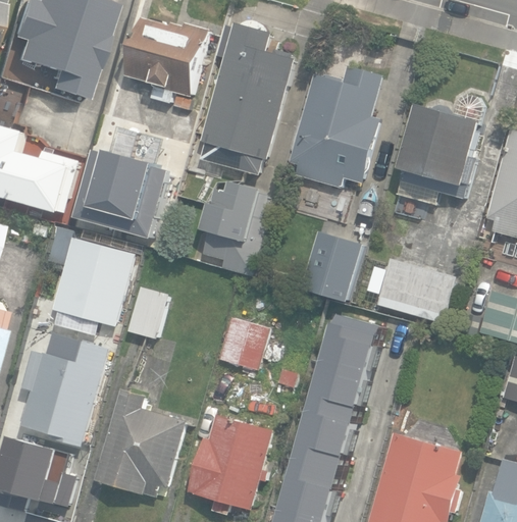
[(100,35),(110,4),(103,2),(101,0),(17,0),(5,36),(16,40),(10,58),(49,71),(44,88),(79,100),(90,68),(92,68),(101,36),(100,35)]
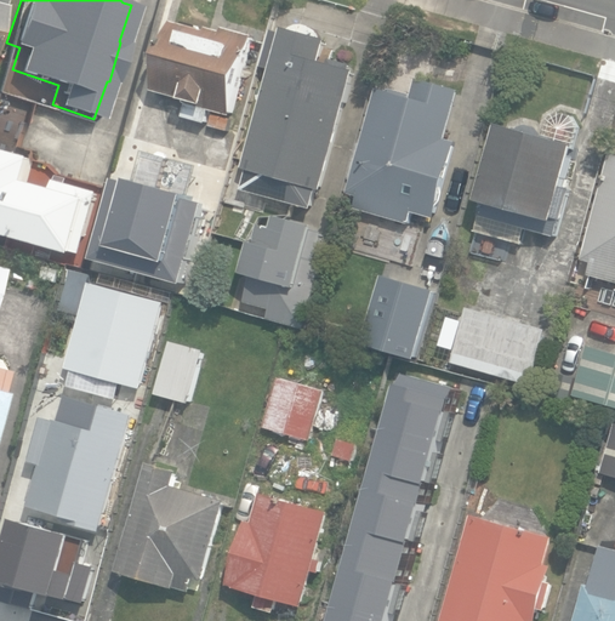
[(205,110),(229,117),(252,34),(215,24),(214,28),(199,24),(198,29),(166,20),(147,91),(177,100),(181,103),(177,117),(201,123),(205,110)]
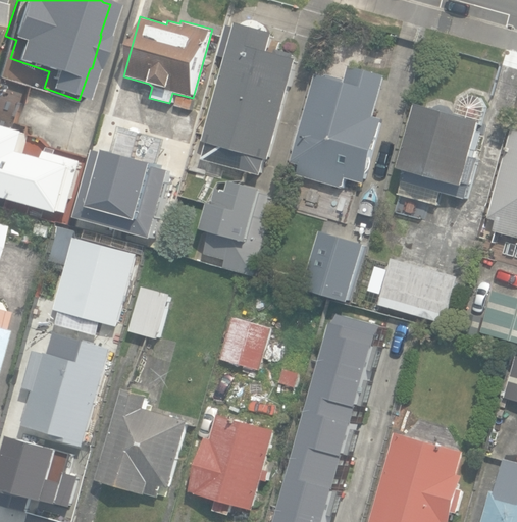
[(265,51),(270,33),(264,32),(264,29),(263,25),(260,23),(256,21),(252,20),(247,20),(242,22),(240,24),(233,22),(200,142),(204,143),(200,159),(258,175),(263,158),(266,159),(294,59),(291,58),(292,54),(274,49),(273,53),(265,51)]
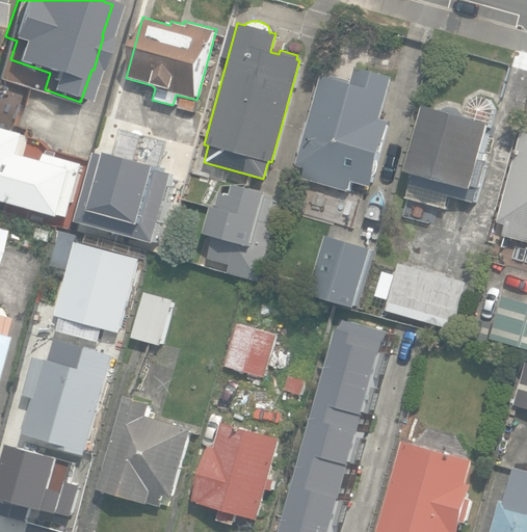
[(292,176),(347,192),(350,181),(369,187),(388,122),(378,120),(390,77),(353,68),(349,81),(332,75),(326,78),(319,76),(292,176)]
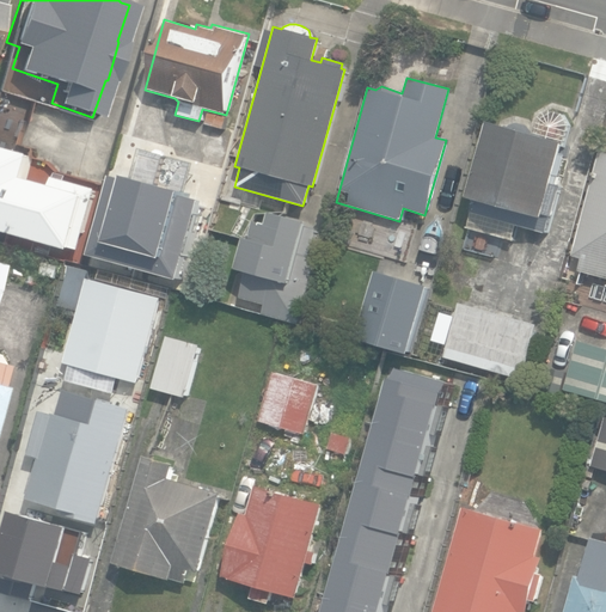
[(0,115),(16,120),(20,102),(0,97),(0,115)]
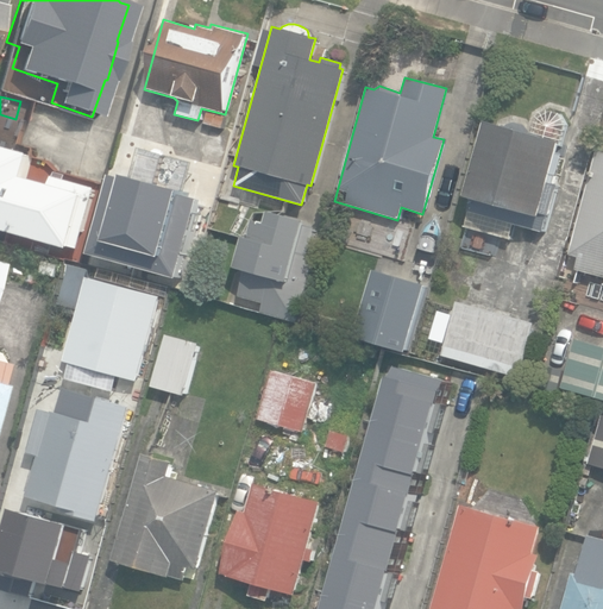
[(559,143),(557,143),(563,124),(557,113),(545,110),(533,115),(527,133),(484,121),(463,196),(469,199),(460,226),(507,239),(512,224),(541,232),(546,215),(548,214),(556,186),(548,183),(556,157),(559,158),(563,145),(559,144),(559,143)]
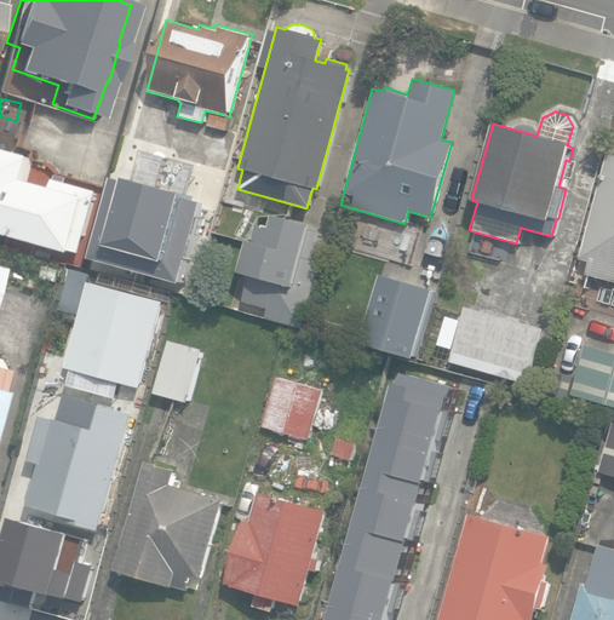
[(0,233),(66,252),(67,250),(75,252),(92,191),(62,182),(63,178),(51,174),(50,179),(47,178),(45,187),(22,181),(28,156),(19,154),(22,148),(0,142),(0,233)]
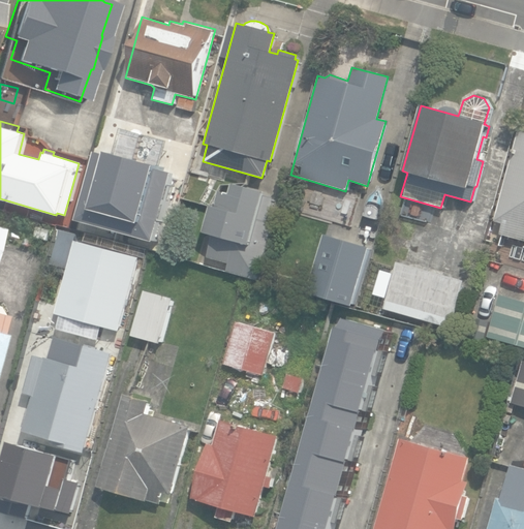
[(500,223),(497,235),(523,242),(521,248),(523,248),(523,132),(515,136),(491,221),(500,223)]
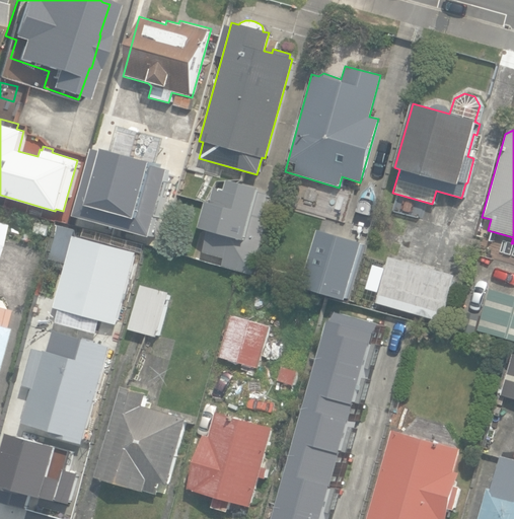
[(109,154),(96,150),(77,217),(153,238),(172,171),(159,167),(159,164),(111,151),(109,154)]
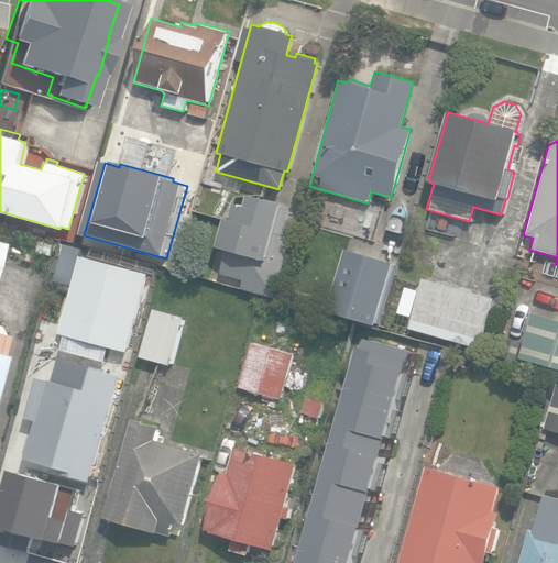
[(227,220),(222,219),(216,246),(225,250),(219,273),(240,278),(238,289),(273,298),(288,238),(282,235),(288,210),(280,208),(280,203),(247,196),(243,208),(231,205),(227,220)]
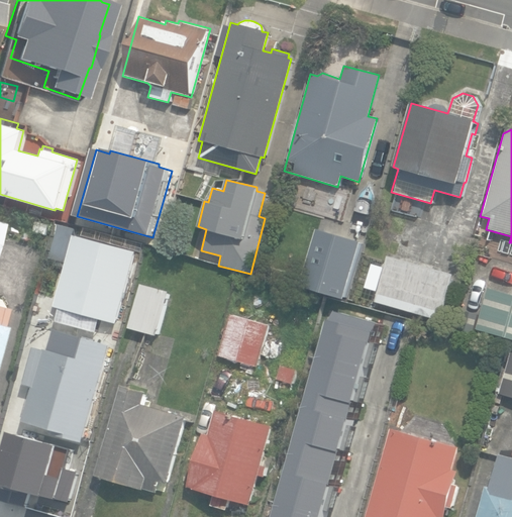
[(42,235),(45,224),(32,220),(29,231),(42,235)]
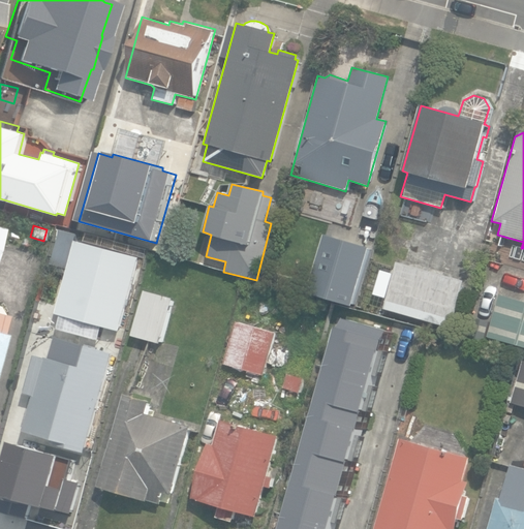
[(62,269),(72,234),(56,229),(47,265),(62,269)]
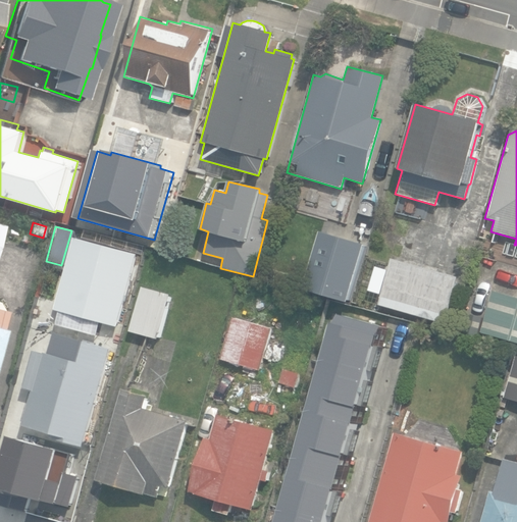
[(135,254),(70,237),(51,309),(56,310),(52,324),(94,335),(97,322),(115,327),(135,254)]
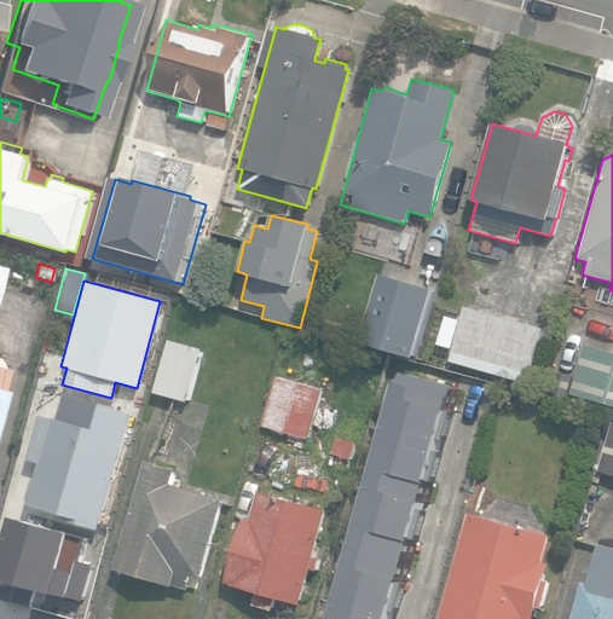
[(408,351),(424,291),(388,281),(370,340),(408,351)]
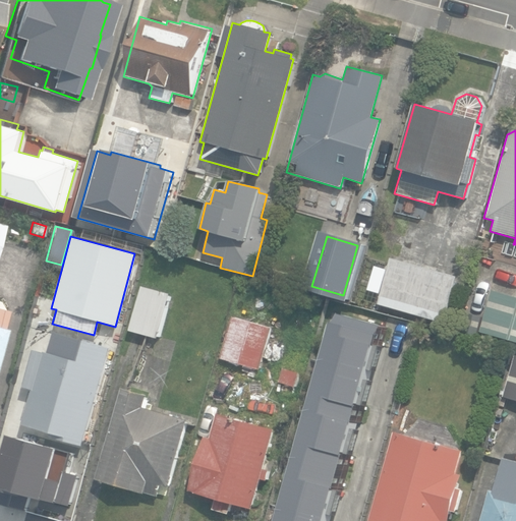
[(456,276),(388,256),(385,269),(371,265),(364,290),(378,293),(375,304),(442,324),(456,276)]
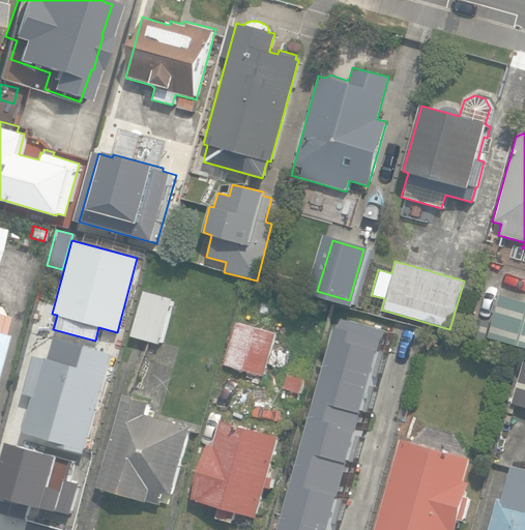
[(141,291),(128,335),(157,344),(170,298),(141,291)]
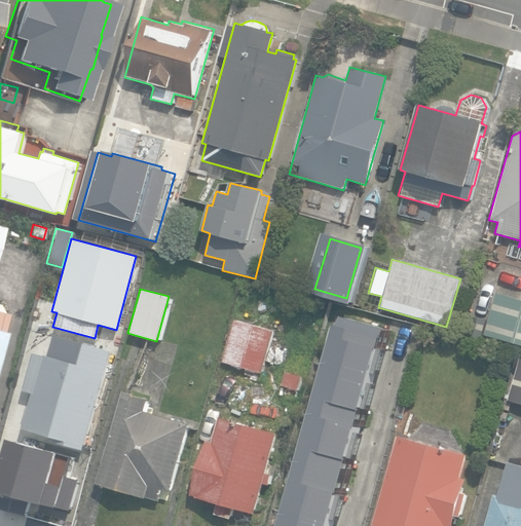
[(482,335),(520,345),(520,300),(494,293),(482,335)]
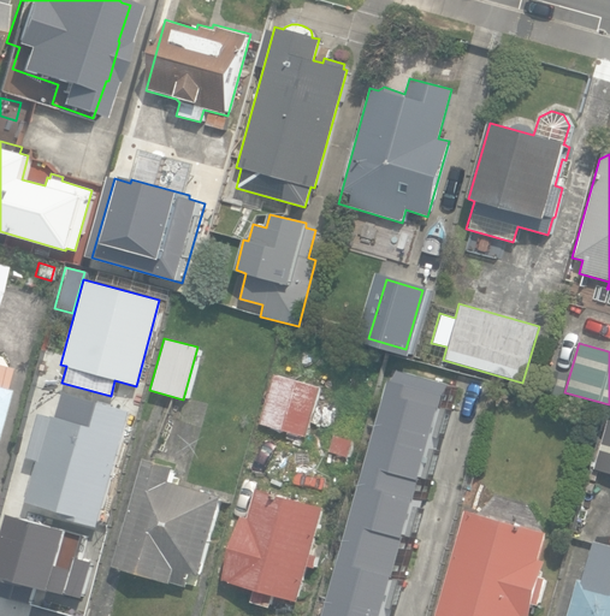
[(560,396),(566,375),(549,371),(543,391),(560,396)]
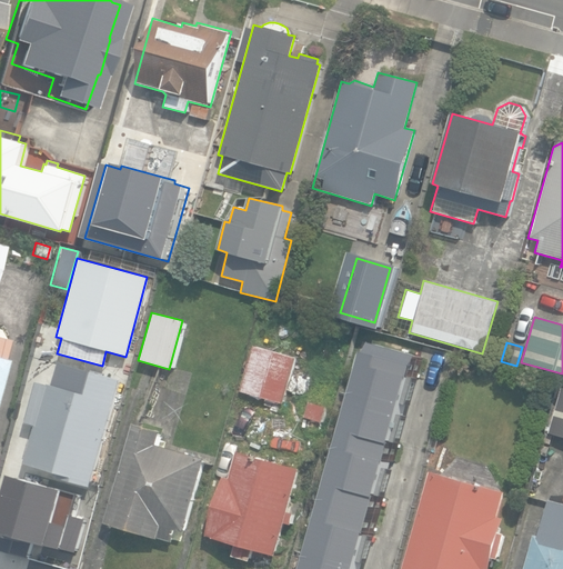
[(291,357),(249,345),(237,391),(278,402),(291,357)]
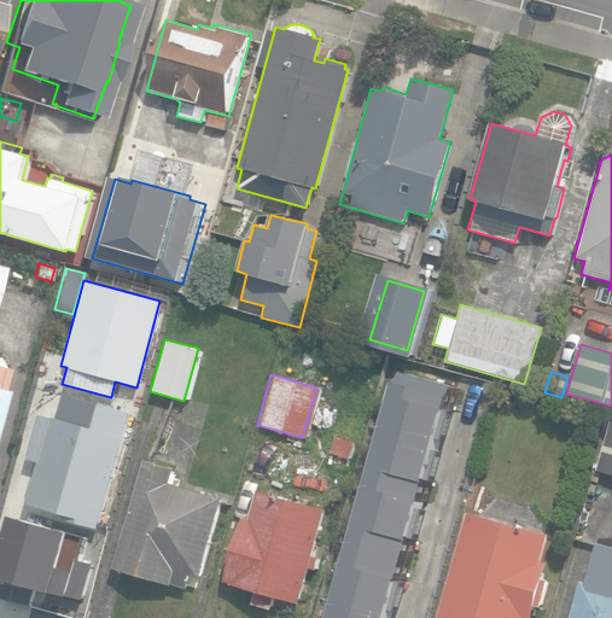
[(395,617),(458,400),(455,398),(459,389),(407,374),(338,617),(395,617)]
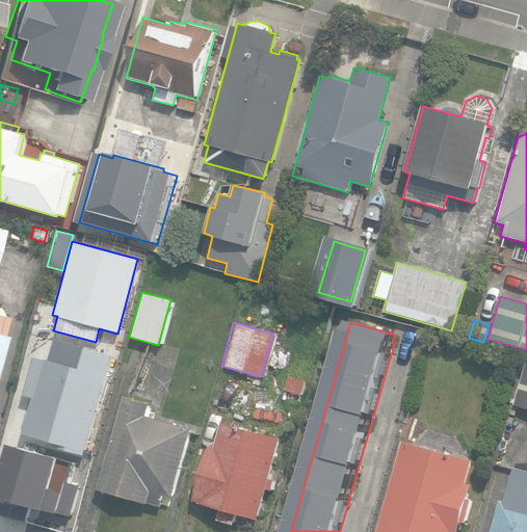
[(45,445),(82,455),(111,355),(51,338),(46,360),(43,358),(42,361),(31,357),(20,396),(30,399),(20,433),(46,441),(45,445)]
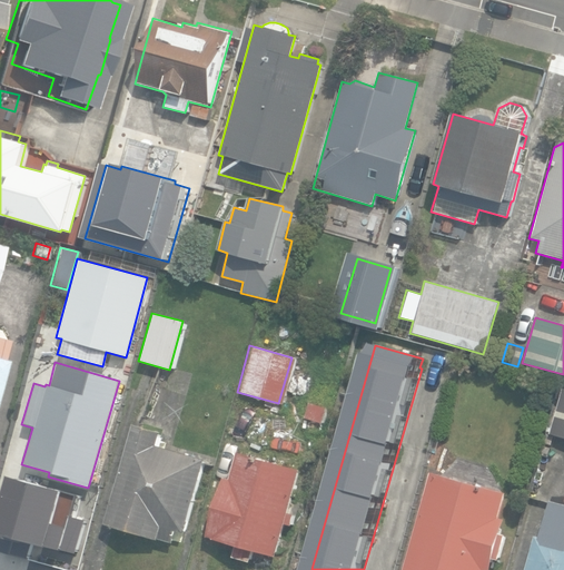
[(563,389),(561,389),(547,433),(563,438),(563,389)]
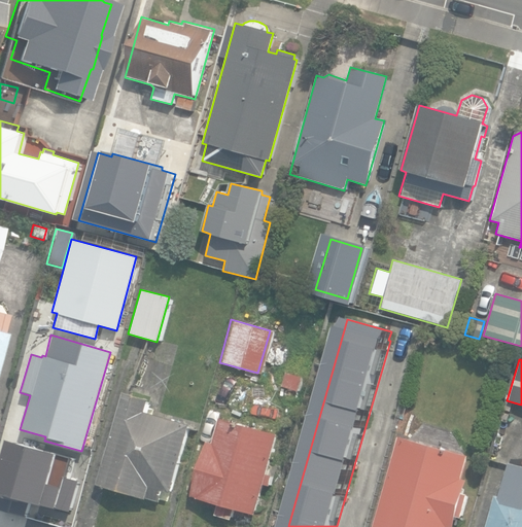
[(300,378),(283,373),(279,386),(296,391),(300,378)]
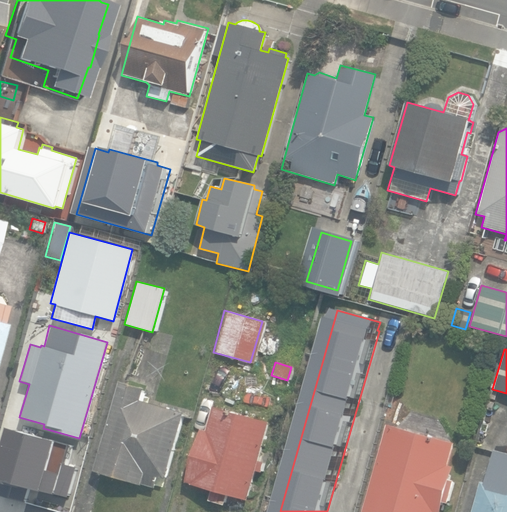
[(141,388),(118,381),(92,471),(139,485),(140,484),(151,487),(154,476),(163,478),(182,412),(143,401),(146,393),(141,391),(141,388)]
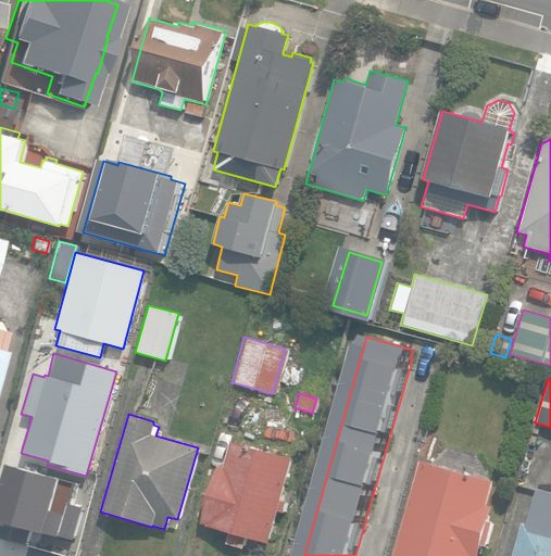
[(246,536),(267,543),(275,512),(282,513),(284,502),(278,501),(289,457),(228,441),(222,467),(216,466),(199,523),(227,532),(224,543),(241,548),(246,536)]
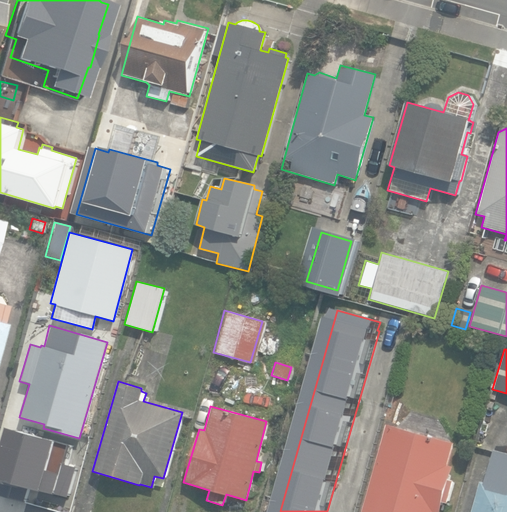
[(385,424),(359,511),(438,511),(441,502),(445,503),(452,480),(447,479),(451,466),(446,465),(453,443),(385,424)]
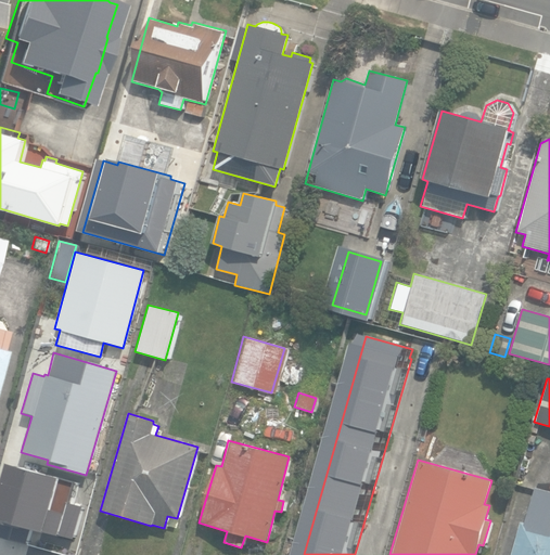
[(519,521),(509,554),(549,554),(549,491),(534,488),(523,523),(519,521)]
